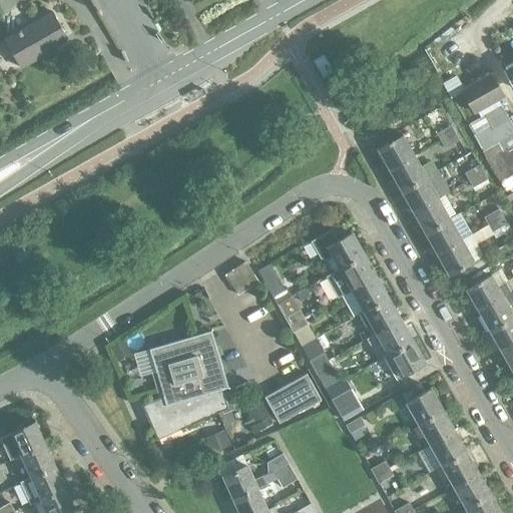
[(52,10),(4,38),(21,68),(47,53),(46,50),(67,38),(52,10)]
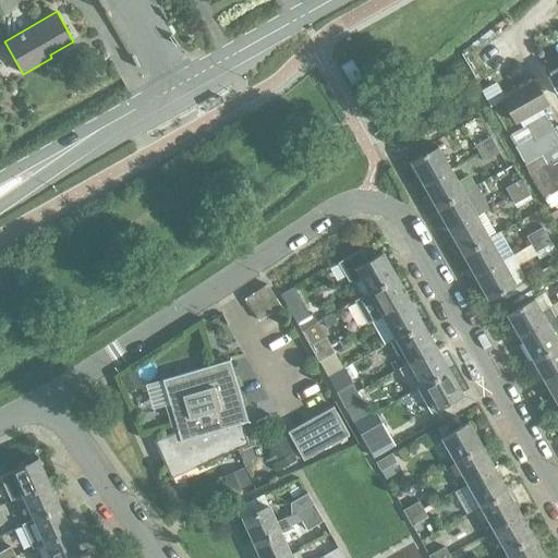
[(340,68),(350,85),(362,79),(352,61),(340,68)]
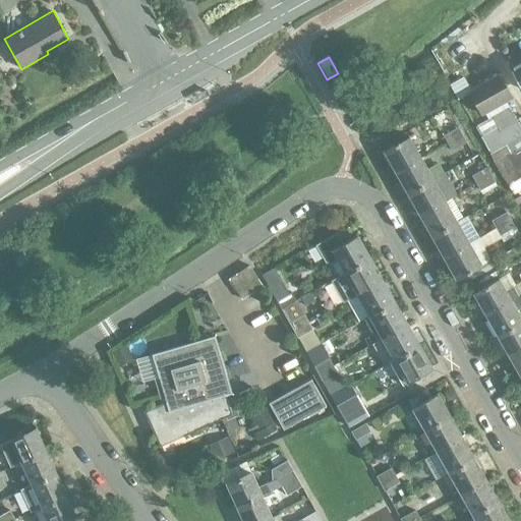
[(520,62),(511,68),(520,87),(520,62)]
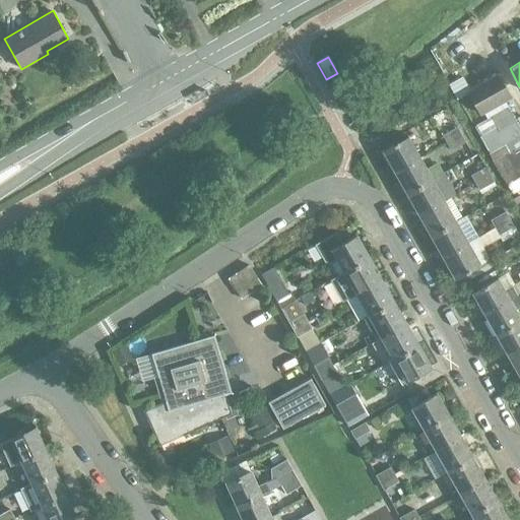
[(511,99),(497,74),(467,91),(481,115),(511,99)]
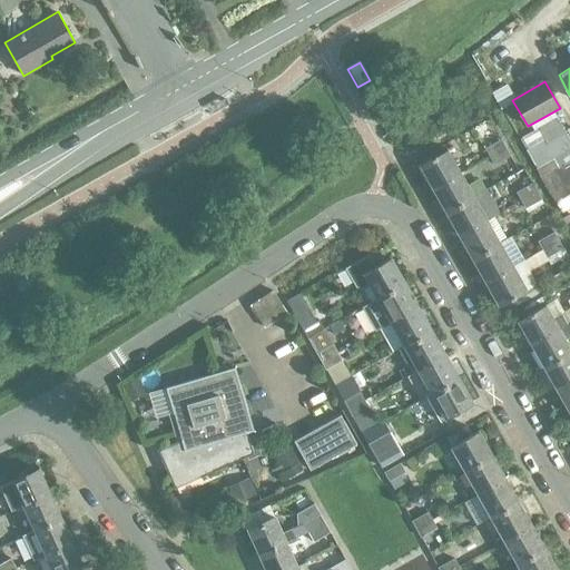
[(569,143),(556,115),(536,127),(542,138),(524,148),(534,166),(551,157),(558,168),(569,161),(569,143)]
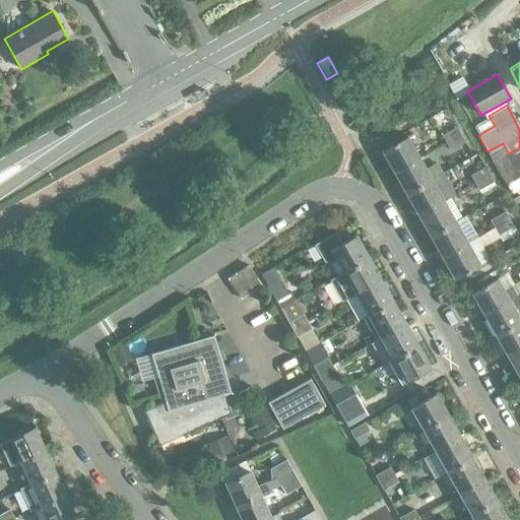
[(461,134),(457,127),(442,135),(446,143),(461,134)]
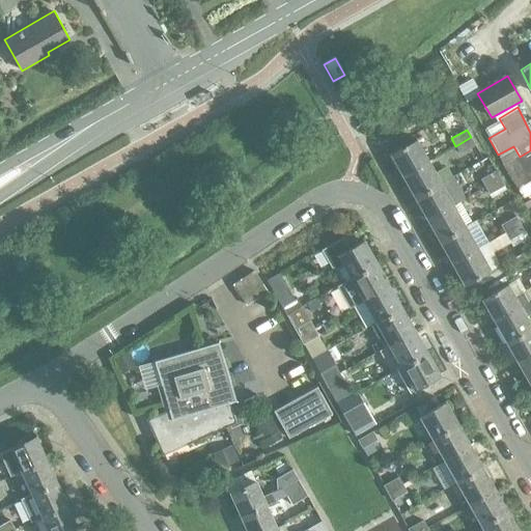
[(471,137),(455,146),(460,154),(475,145),(471,137)]
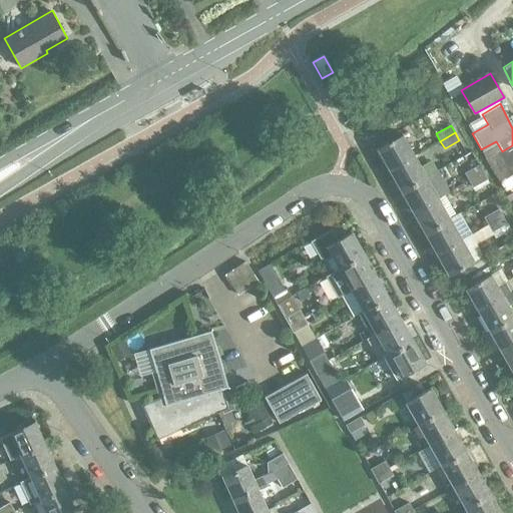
[(377,149),(389,170),(415,156),(402,134),(377,149)]
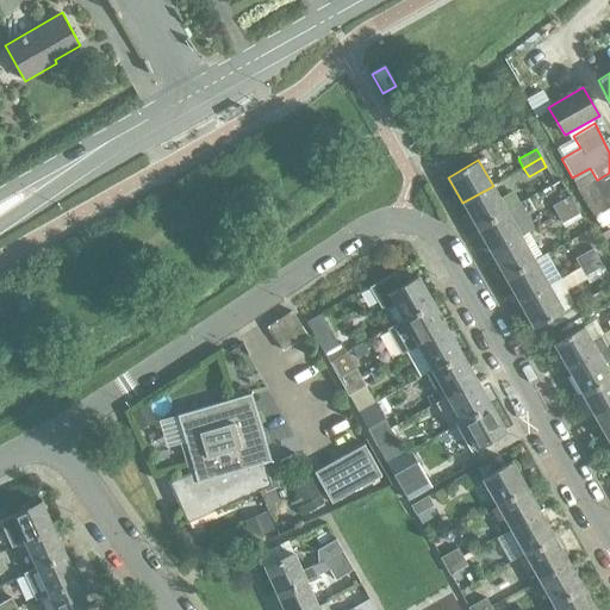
[(609,210),(609,176),(585,192),(601,217),(609,210)]
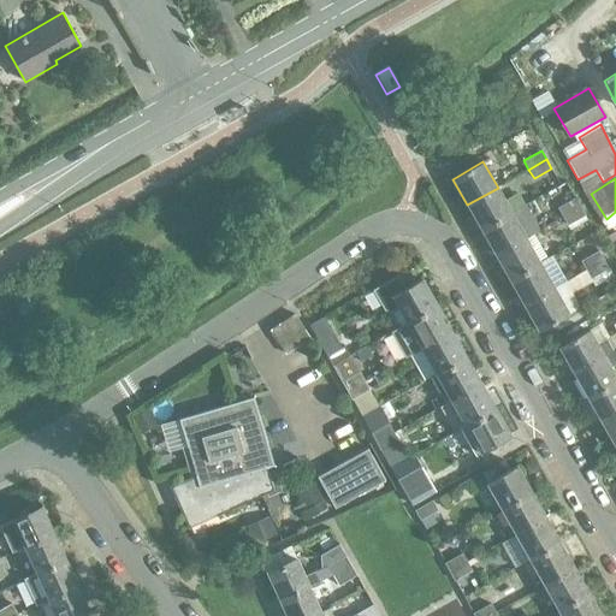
[(467,205),(481,230),(513,212),(498,188),(467,205)]
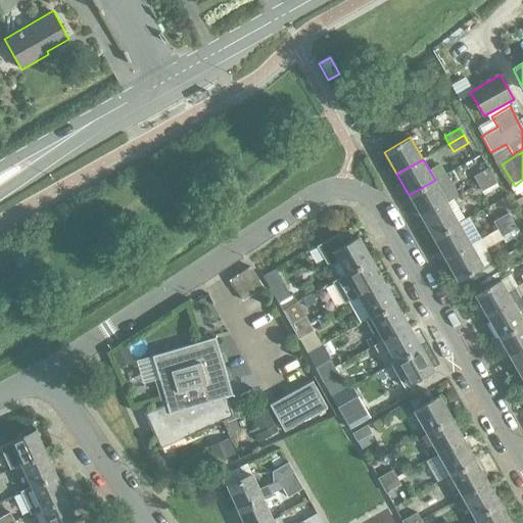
[(492,175),(487,168),(473,176),(477,184),(492,175)]
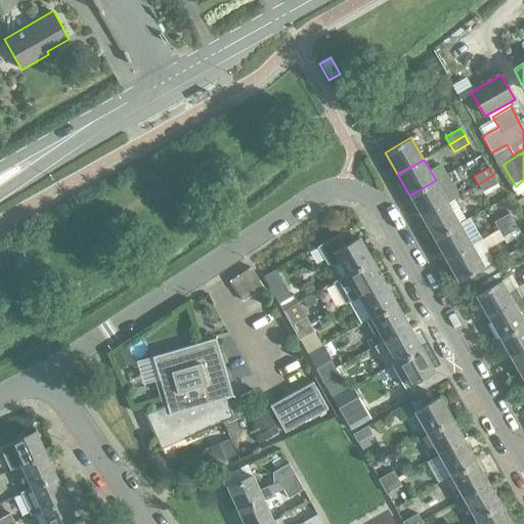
[(493,175),(478,184),(482,191),(497,182),(493,175)]
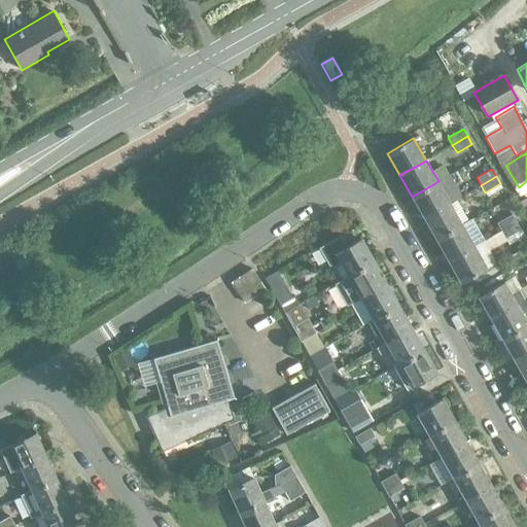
[(424,218),(450,203),(438,181),(412,197),(424,218)]
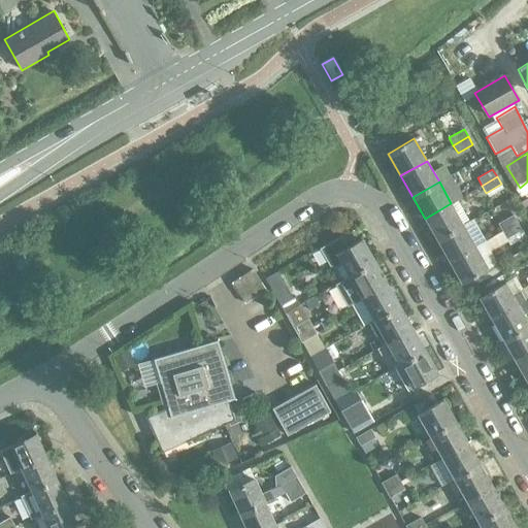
[(437,239),(463,225),(451,203),(425,219),(437,239)]
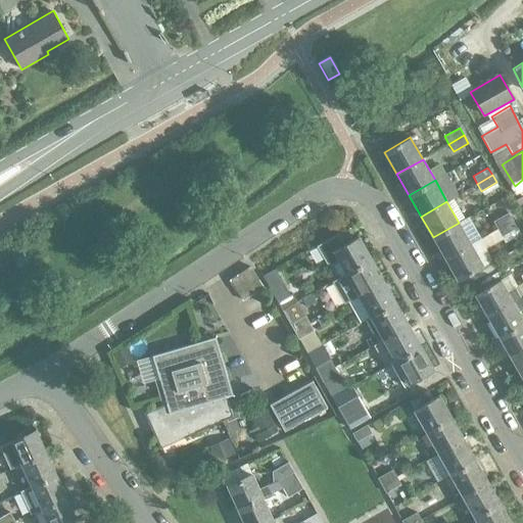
[(492,222),(496,229),(512,221),(508,212),(492,222)]
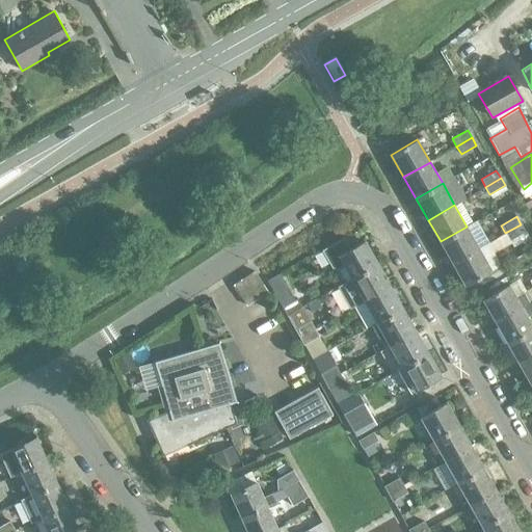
[(531,243),(521,224),(505,233),(513,246),(523,241),(531,256),(531,255),(531,243)]
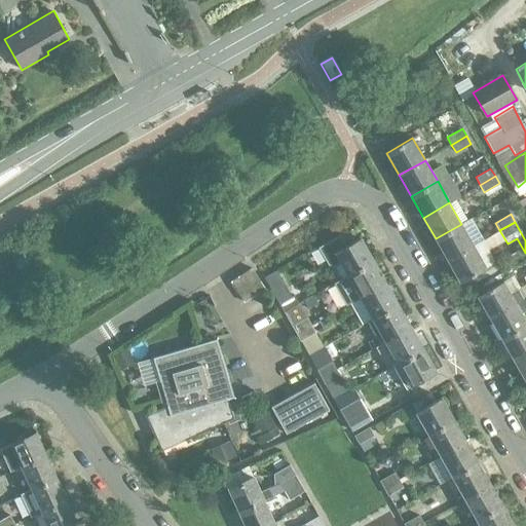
[(447,260),(474,246),(461,224),(436,238),(447,260)]
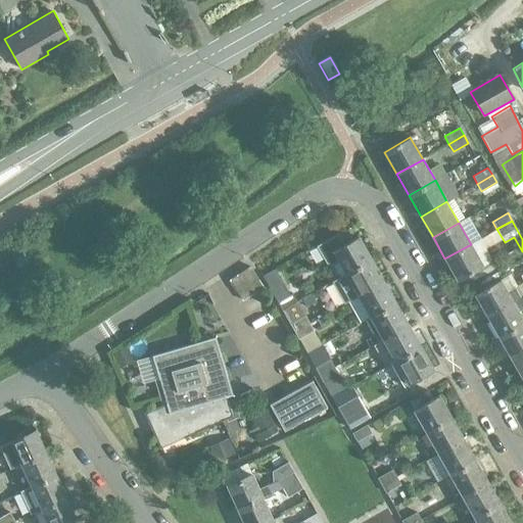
[(359,237),(344,244),(338,234),(317,246),(327,264),(331,265),(337,260),(344,274),(371,259),(359,237)]
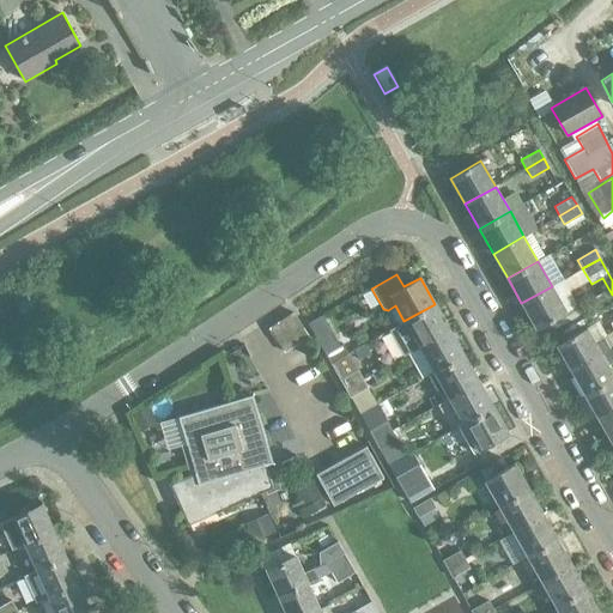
[(536,329),(566,311),(552,286),(521,303),(536,329)]
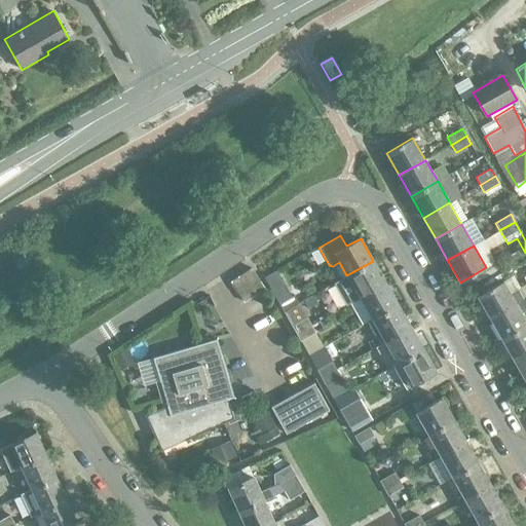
[(28,263),(21,250),(8,256),(15,269),(28,263)]
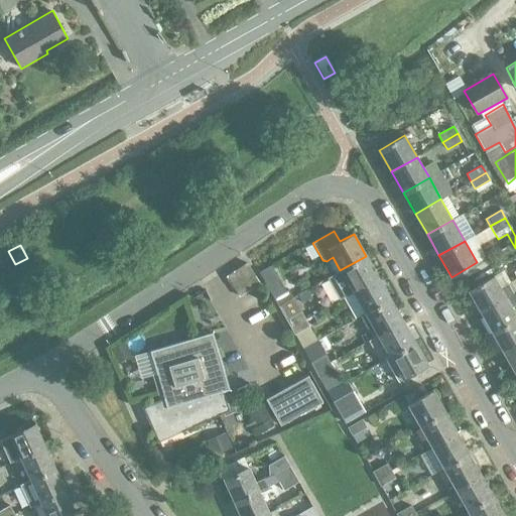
[(366,256),(340,270),(352,292),(378,277),(366,256)]
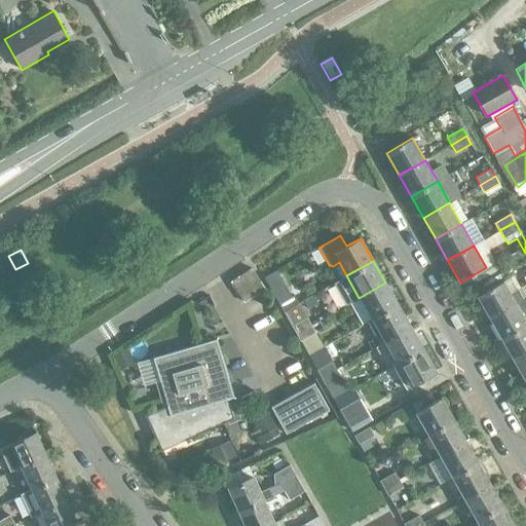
[(243,301),(260,292),(264,289),(251,268),(231,282),(243,301)]
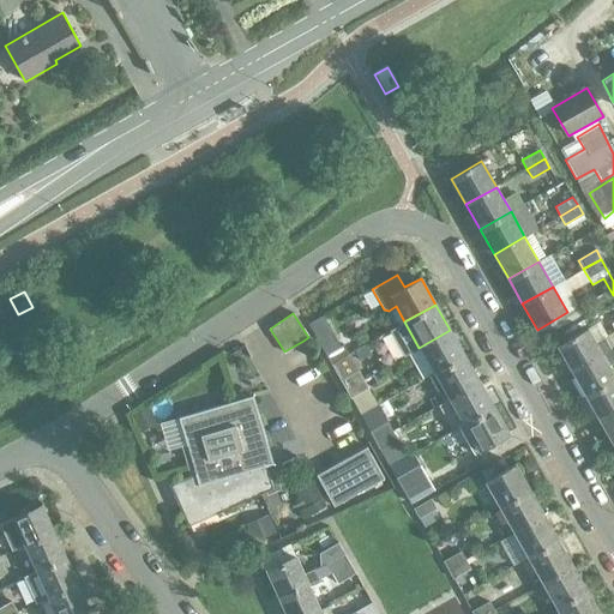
[(315,337),(330,330),(323,317),(308,325),(315,337)]
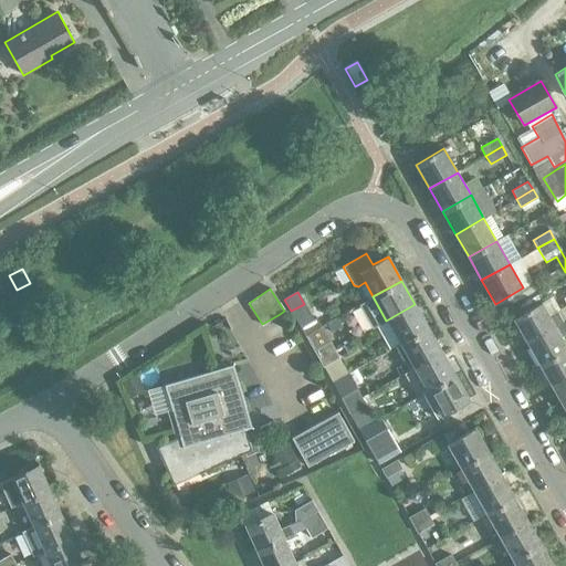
[(513,318),(527,343),(555,326),(542,303),(513,318)]
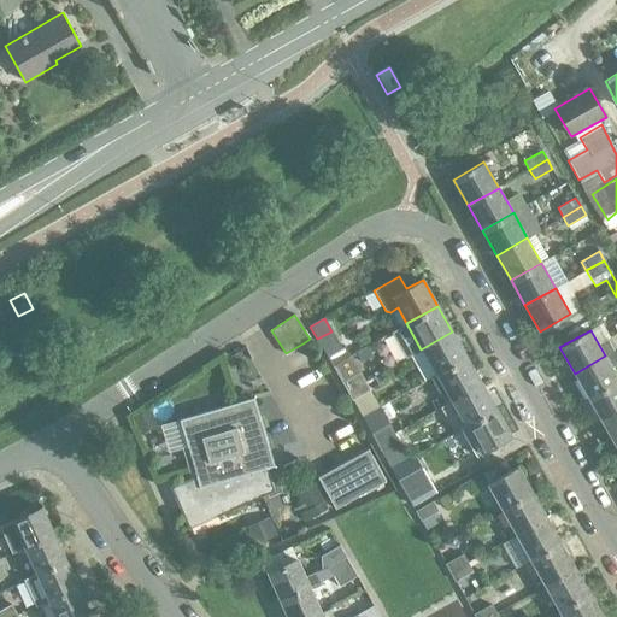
[(452,331),(421,350),(436,375),(466,358),(452,331)]
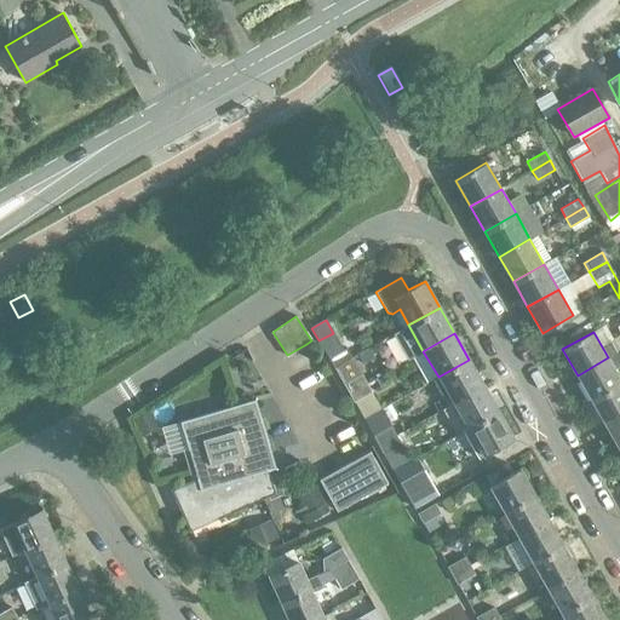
[(346,348),(343,350),(328,357),(334,368),(352,357),(346,348)]
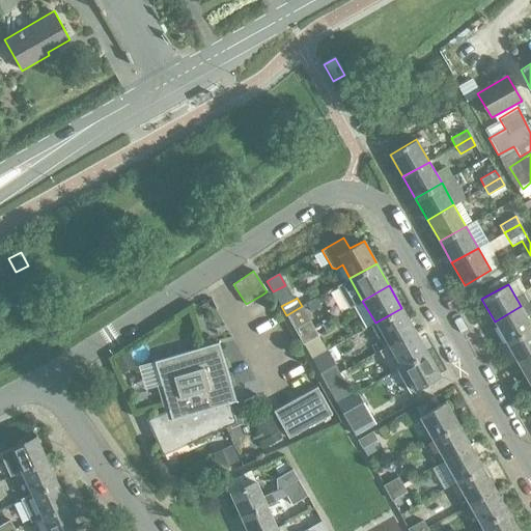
[(286,315),(299,337),(313,328),(302,306),(286,315)]
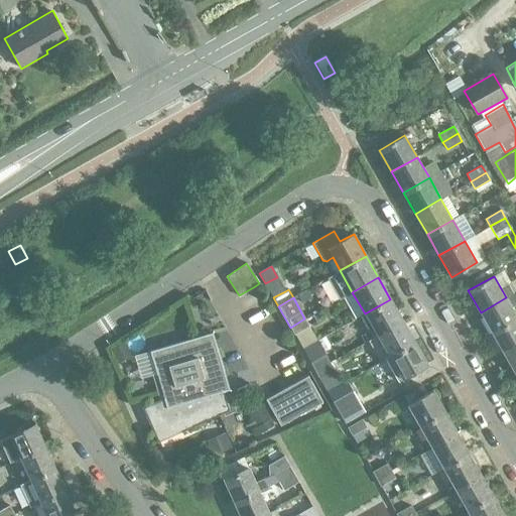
[(481,312),(492,333),(515,319),(515,314),(506,297),(481,312)]
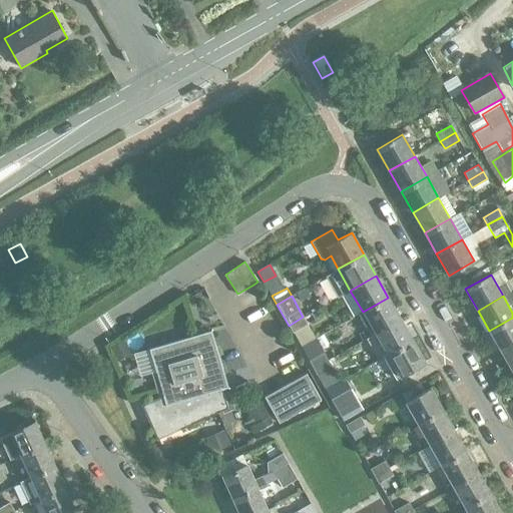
[(375,334),(401,319),(388,298),(363,312),(359,314),(371,336),(375,334)]
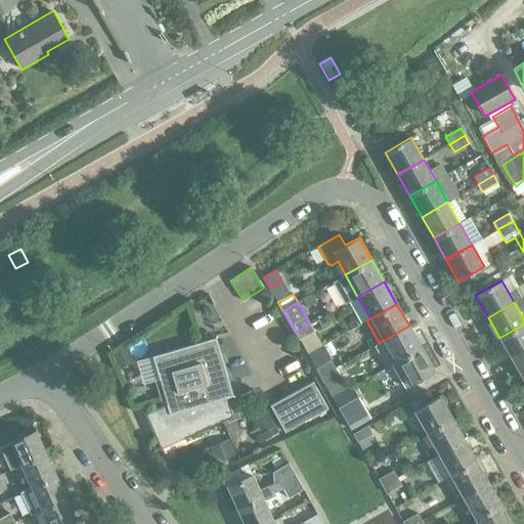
[(309,323),(295,333),(299,340),(314,332),(309,323)]
